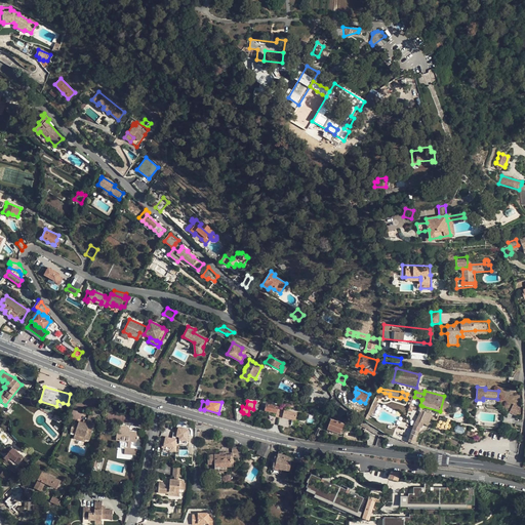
[(516,415),(520,407),(514,404),(510,412),(516,415)]
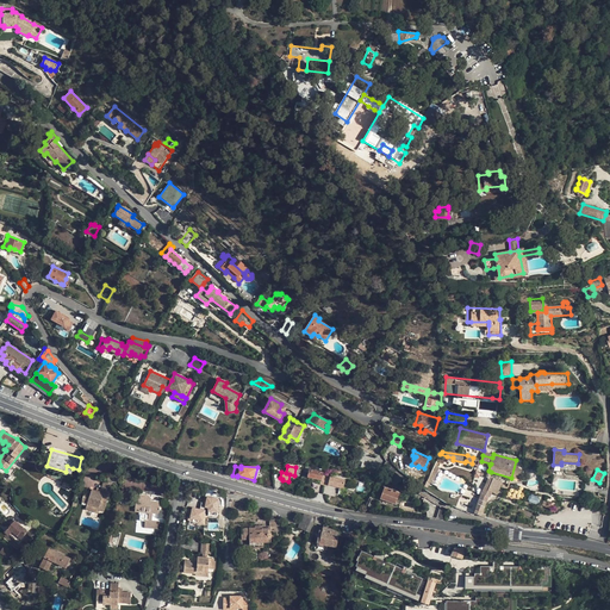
[(137,473),(128,471),(128,473),(125,478),(135,480),(137,473)]
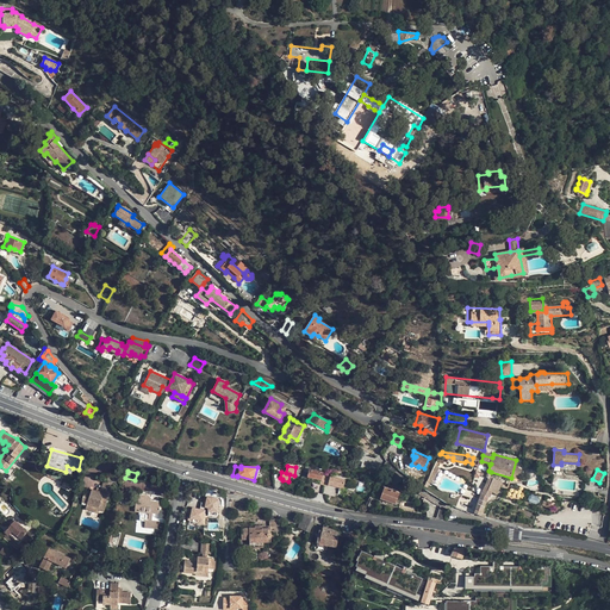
[(492,492),(497,495),(502,483),(490,477),(489,479),(489,478),(481,493),(479,500),(474,514),(485,517),(486,514),(483,512),(489,497),(490,497),(492,492)]
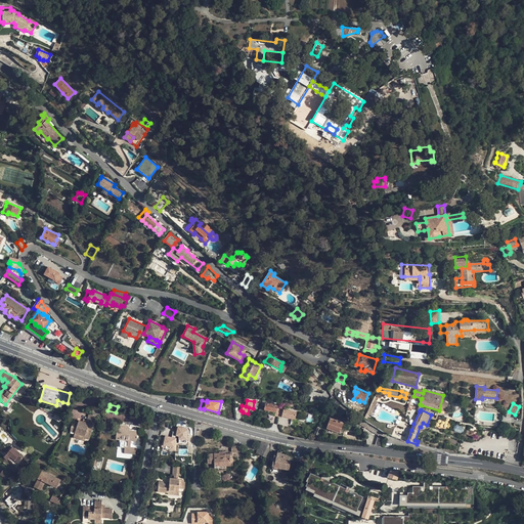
[(296,419),(297,411),(282,410),(282,418),(296,419)]
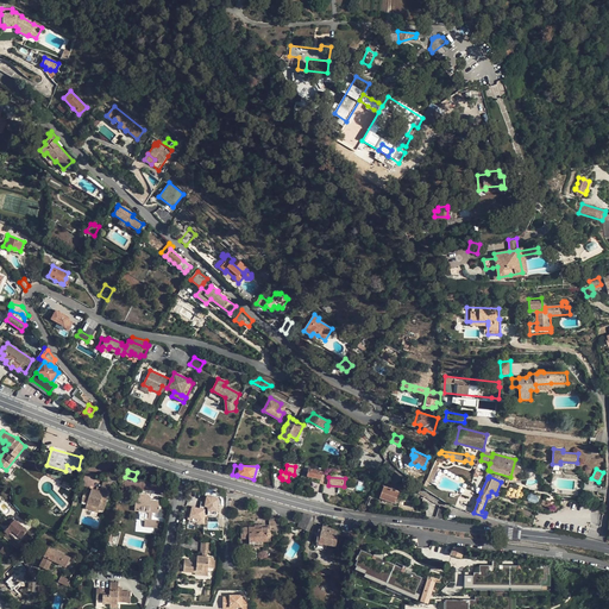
[(112,483),(104,481),(101,489),(104,489),(110,491),(112,483)]
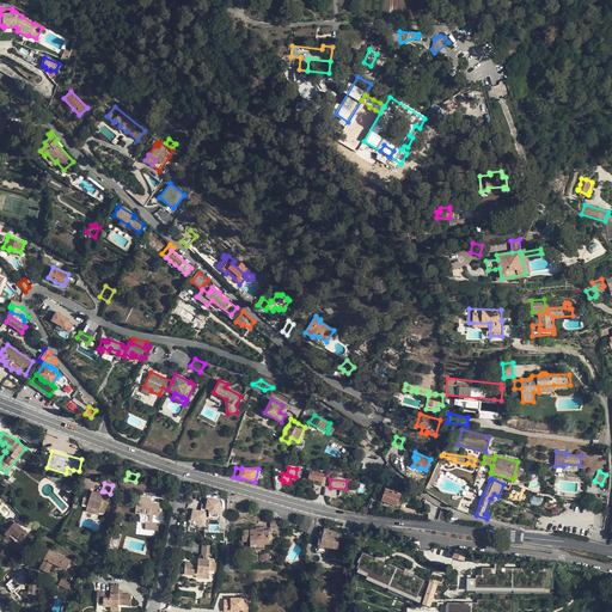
[(385,485),(384,488),(401,495),(403,488),(393,484),(392,488),(385,485)]
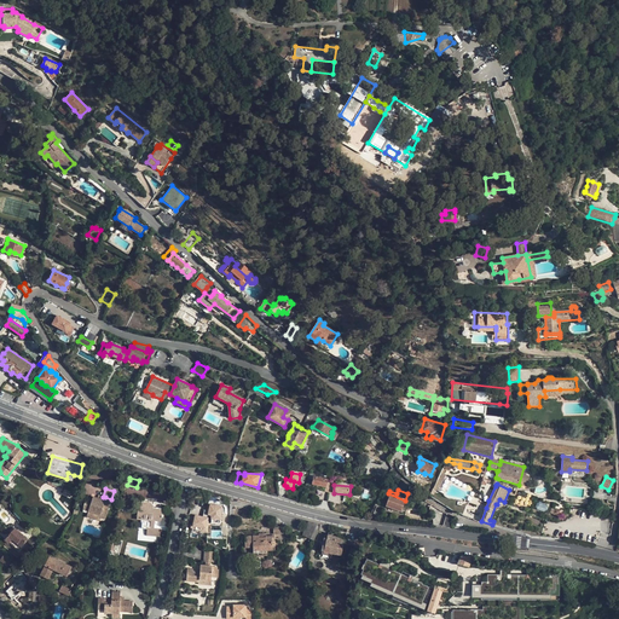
[(388,501),(387,505),(401,512),(405,501),(388,493),(387,499),(388,501)]
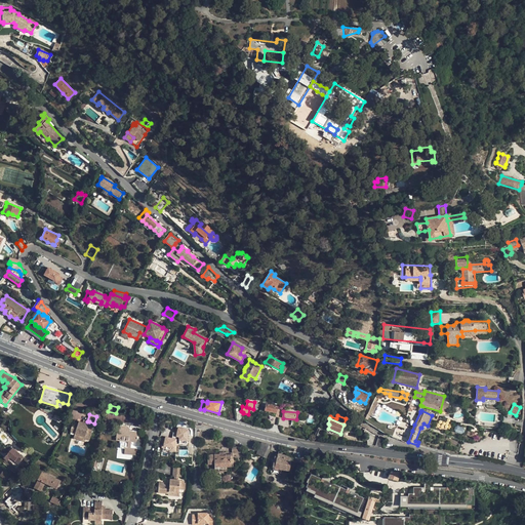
[(83,422),(79,421),(78,425),(73,423),(71,432),(75,433),(76,431),(81,433),(81,435),(85,436),(85,439),(89,440),(94,423),(89,421),(88,425),(83,422)]
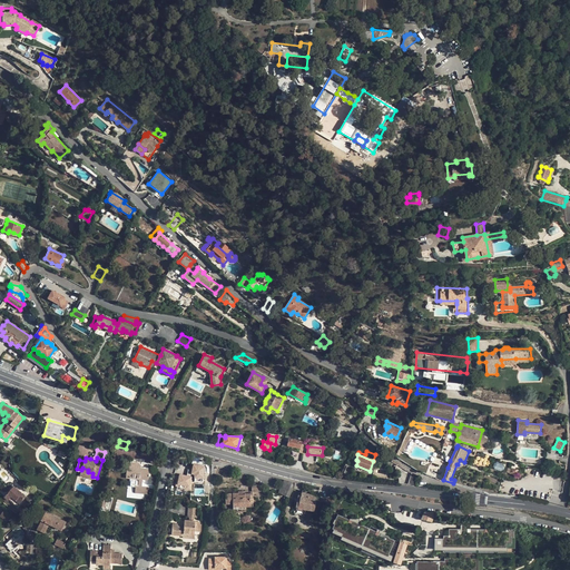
[(139,462),(128,462),(126,478),(131,478),(130,487),(136,488),(135,493),(147,494),(150,469),(141,468),(141,467),(139,462)]
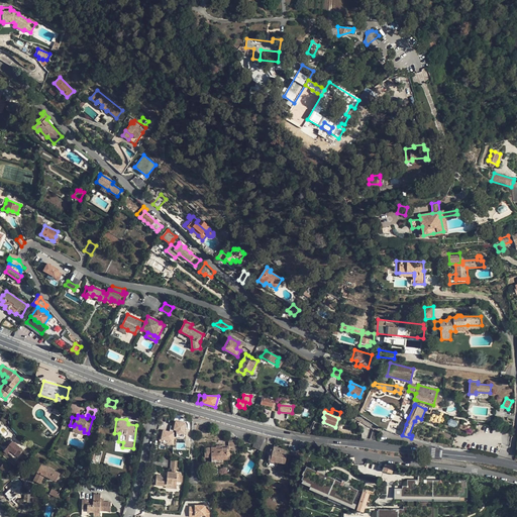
[(170,430),(161,430),(161,444),(174,445),(175,430),(177,430),(176,437),(185,437),(186,422),(175,421),(175,426),(171,426),(170,430)]
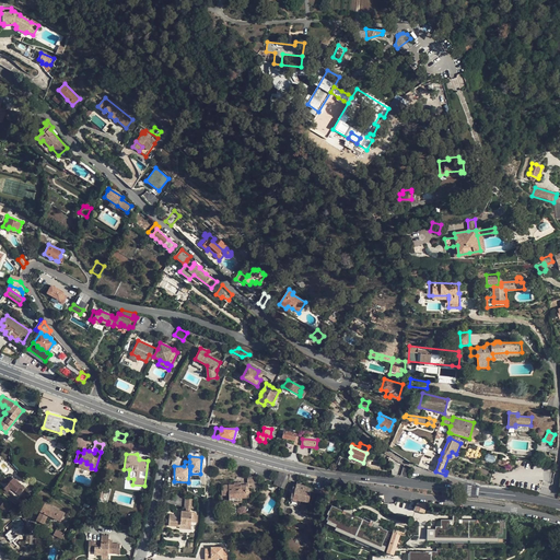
[(341,457),(336,468),(342,469),(347,461),(341,457)]
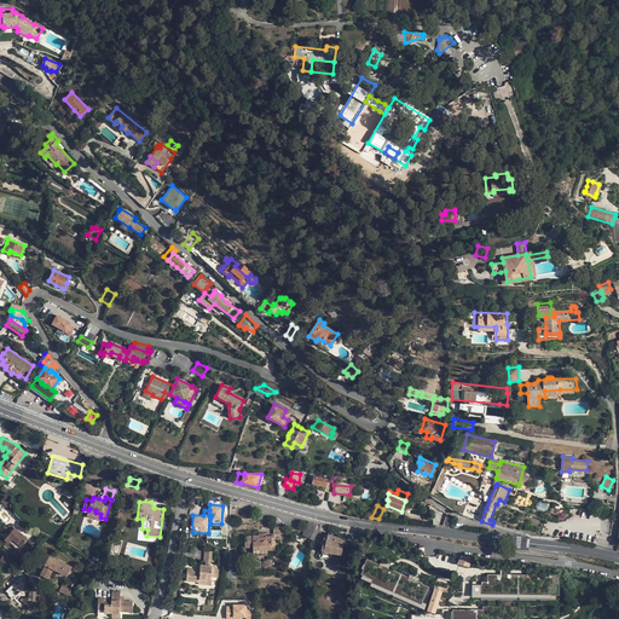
[(446,514),(444,526),(451,526),(455,518),(446,514)]
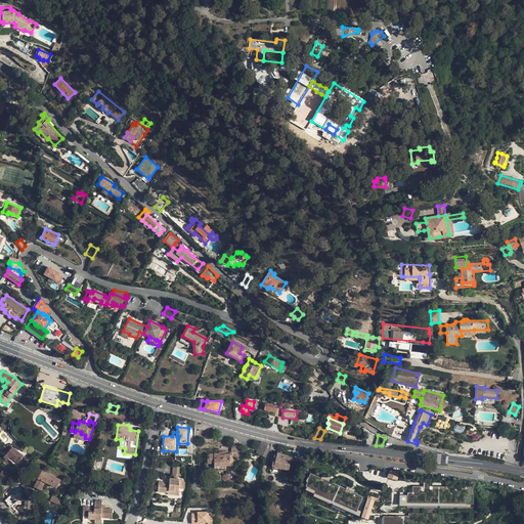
[(268,443),(262,441),(257,453),(265,457),(268,451),(265,450),(268,443)]
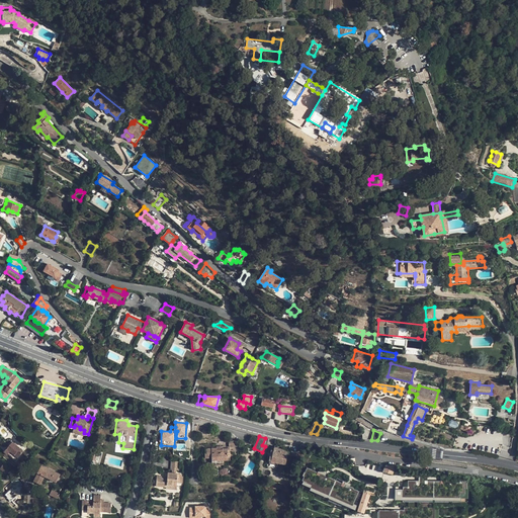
[(24,451),(12,442),(4,452),(8,455),(8,454),(9,453),(17,459),(24,451)]
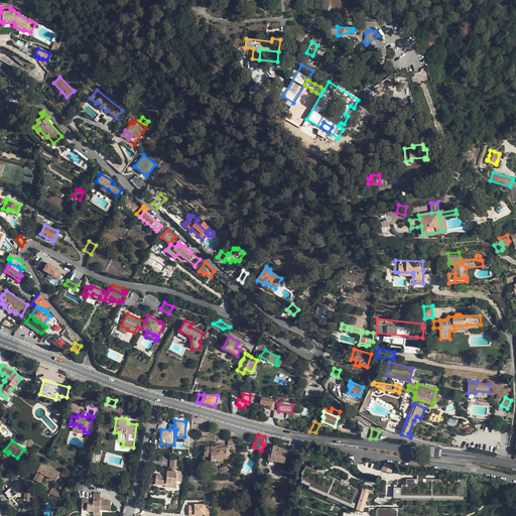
[(216,446),(205,447),(205,462),(212,461),(212,463),(223,463),(223,459),(228,459),(227,452),(229,452),(229,447),(222,447),(222,448),(216,448),(216,446)]
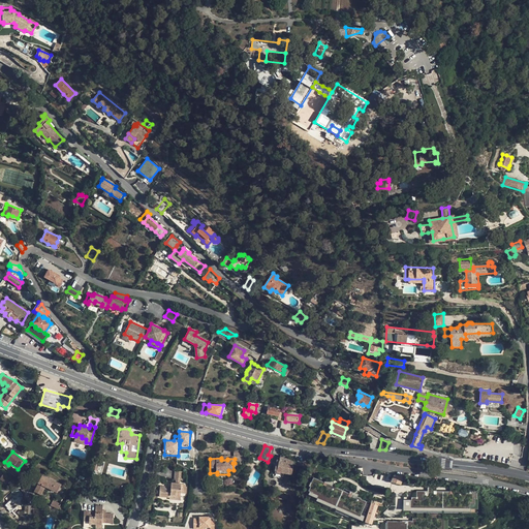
[(279,460),(278,460),(275,471),(283,472),(282,476),(284,476),(283,480),(289,481),(290,477),(291,478),(294,463),(279,460)]
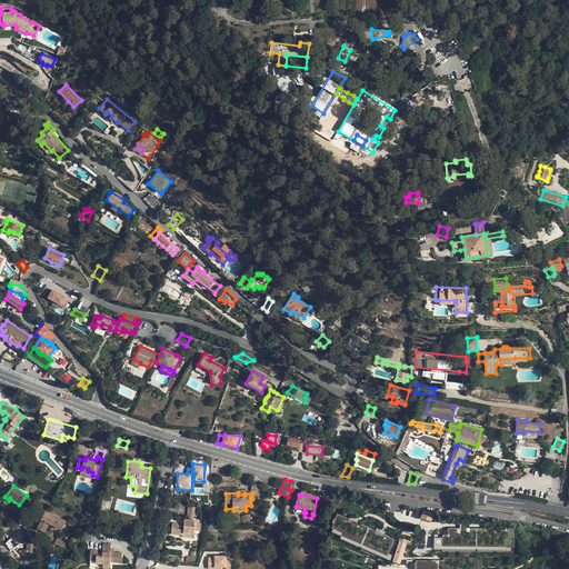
[(197,507),(188,507),(188,516),(189,517),(193,517),(196,517),(197,507)]
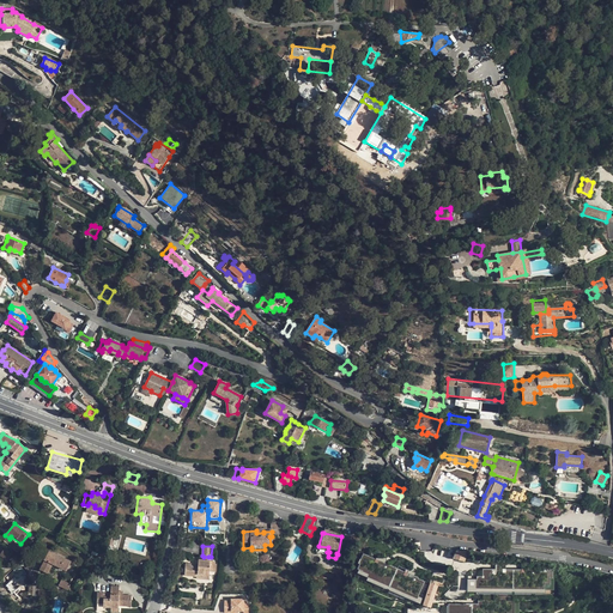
[(12,553),(5,548),(0,554),(7,560),(12,553)]
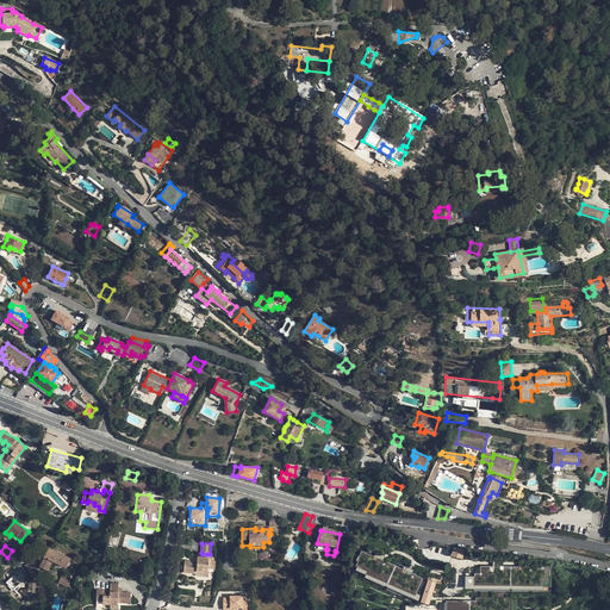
[(454,547),(453,547),(452,548),(454,549),(450,556),(462,559),(466,548),(454,547)]
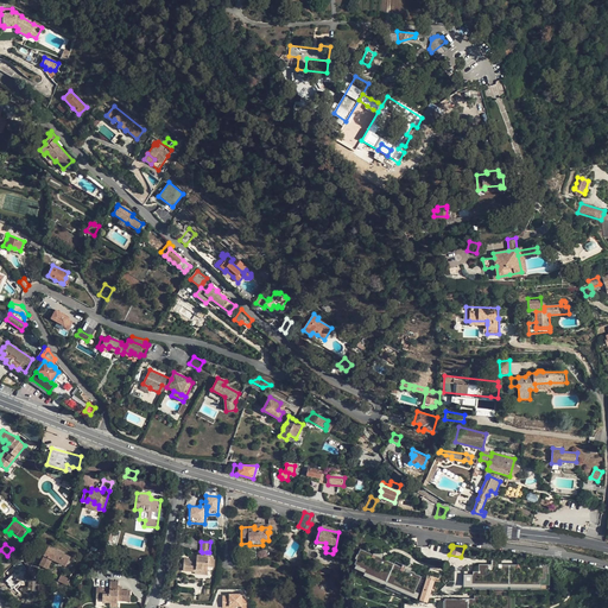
[(49,546),(44,556),(40,565),(48,569),(52,559),(65,565),(70,557),(49,546)]
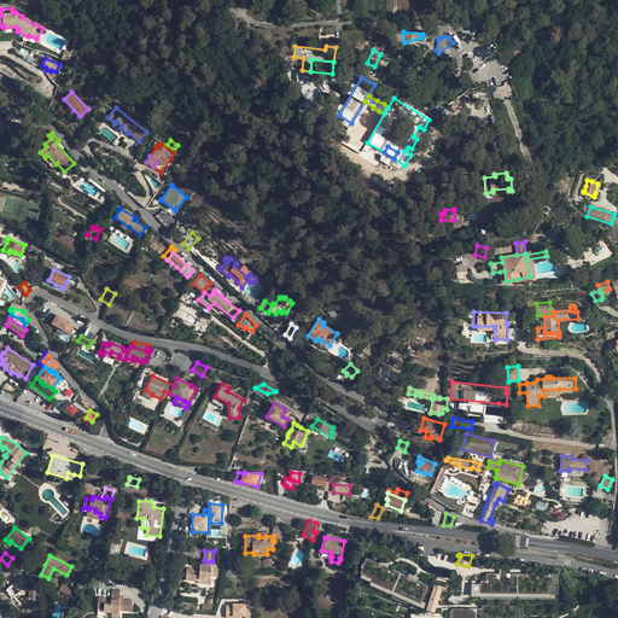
[(366,559),(359,578),(371,582),(369,586),(385,592),(386,588),(400,593),(403,584),(397,582),(400,575),(390,571),(391,569),(366,559)]
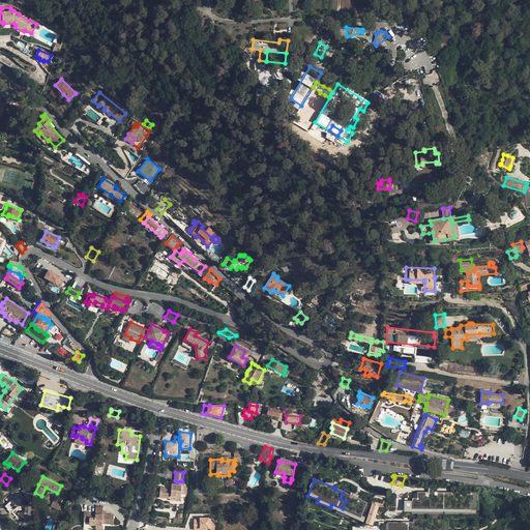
[(166,489),(166,488),(160,487),(159,497),(170,498),(170,500),(176,500),(176,497),(181,497),(181,494),(186,495),(186,488),(184,488),(182,487),(182,484),(180,484),(176,484),(172,483),(172,490),(166,489)]
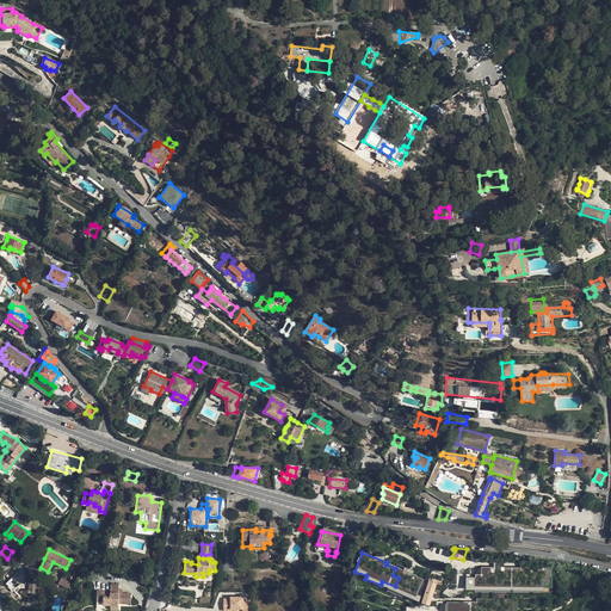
[(17,575),(6,581),(11,591),(30,582),(23,567),(14,571),(17,575)]
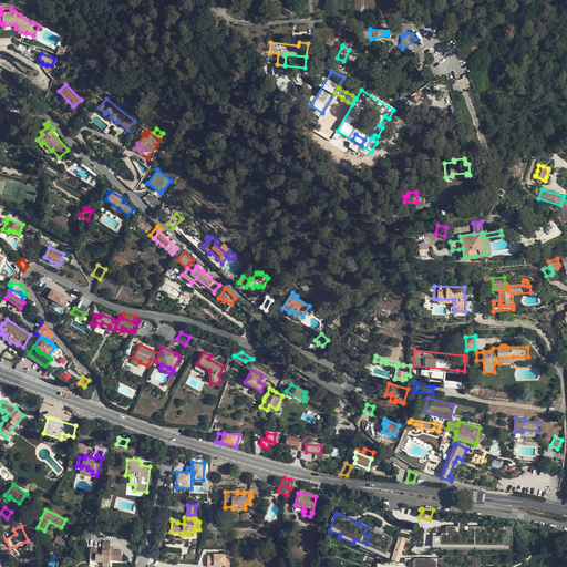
[(432,535),(432,547),(444,548),(444,536),(454,537),(455,526),(446,526),(446,534),(441,534),(441,536),(432,535)]
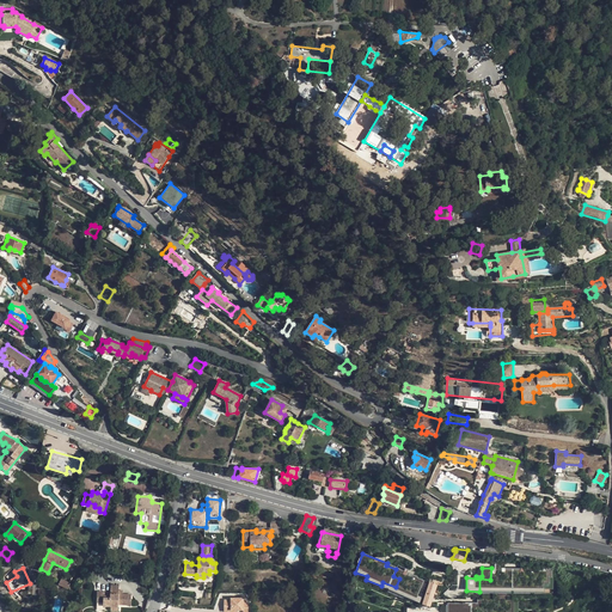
[(61,579),(59,585),(68,589),(71,583),(61,579)]
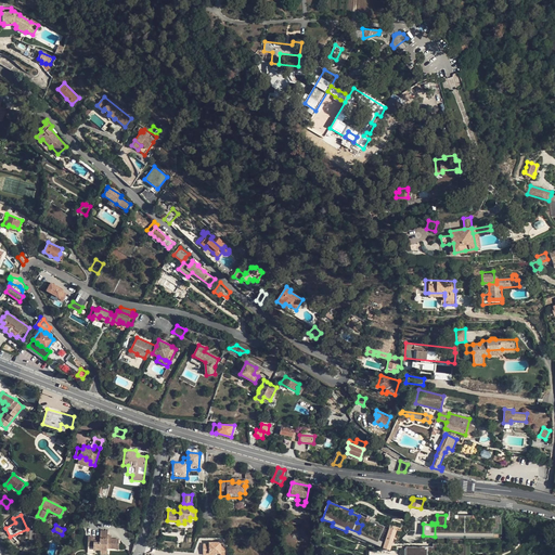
[(410,527),(407,526),(405,529),(409,530),(408,534),(386,527),(385,532),(384,532),(381,542),(385,544),(383,547),(390,550),(395,537),(404,540),(412,542),(416,530),(412,529),(413,527),(410,526),(410,527)]
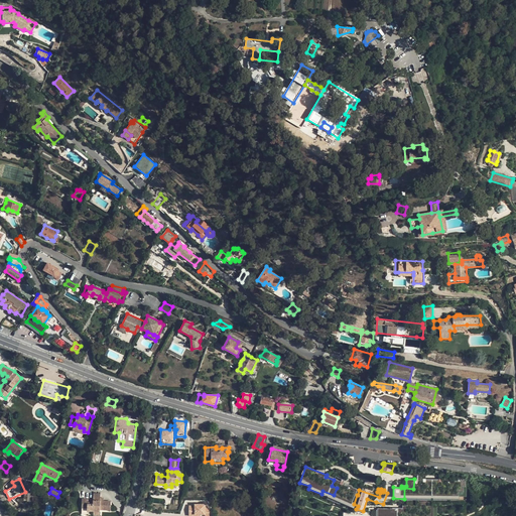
[(93,502),(87,502),(88,499),(82,499),(82,508),(88,508),(88,511),(94,511),(100,512),(100,510),(111,510),(111,501),(104,501),(100,501),(101,498),(101,494),(94,493),(93,499),(93,502)]
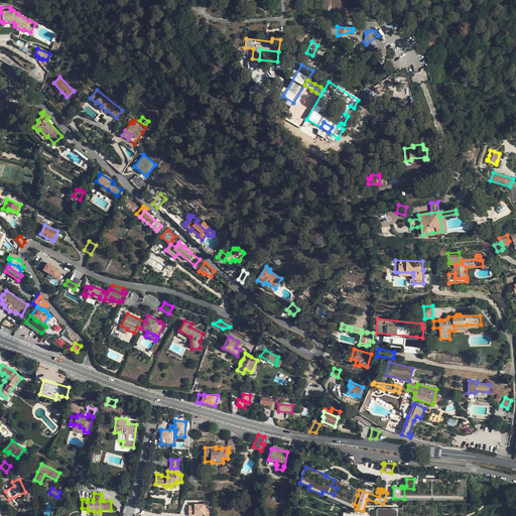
[(188,505),(188,515),(209,515),(209,504),(188,505)]
